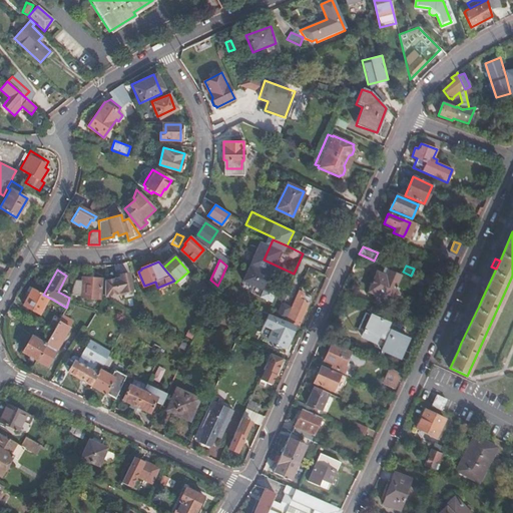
[(376,296),(389,301),(399,277),(388,272),(386,277),(377,274),(368,292),(376,296)]
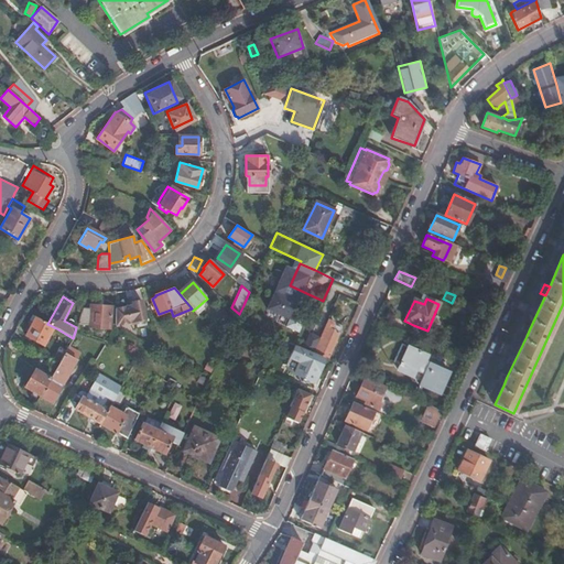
[(132,305),(115,310),(116,326),(145,320),(141,300),(131,302),(132,305)]
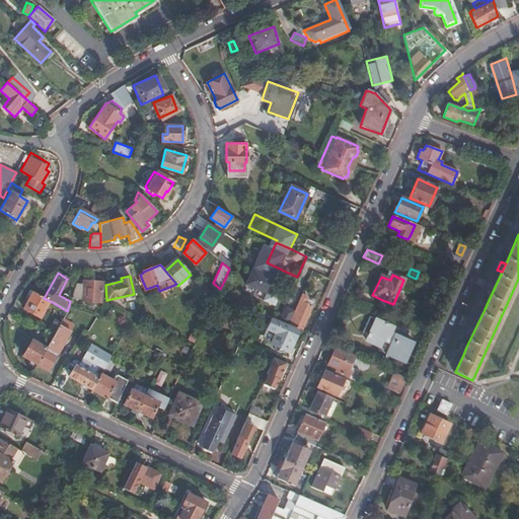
[(83,279),(77,279),(71,298),(82,300),(81,302),(100,303),(101,283),(83,282),(83,279)]
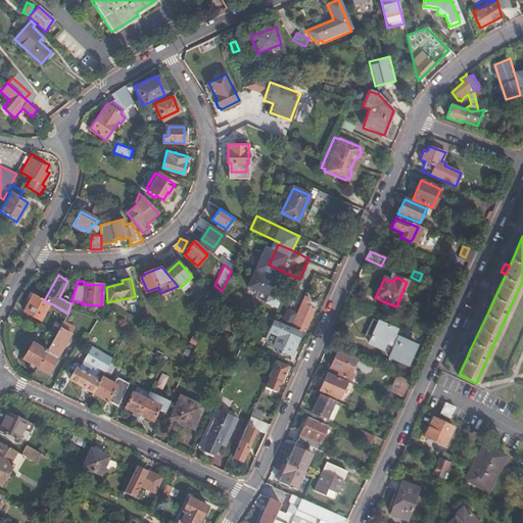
[(44,300),(31,292),(29,296),(31,297),(22,311),(41,321),(50,303),(44,300)]
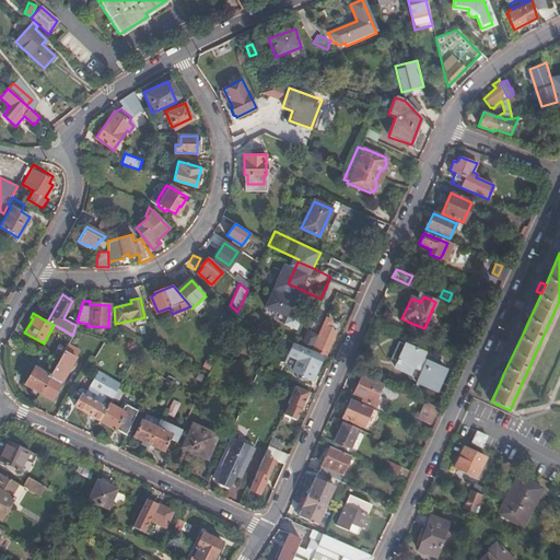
[(311,350),(323,356),(338,325),(325,318),(311,350)]
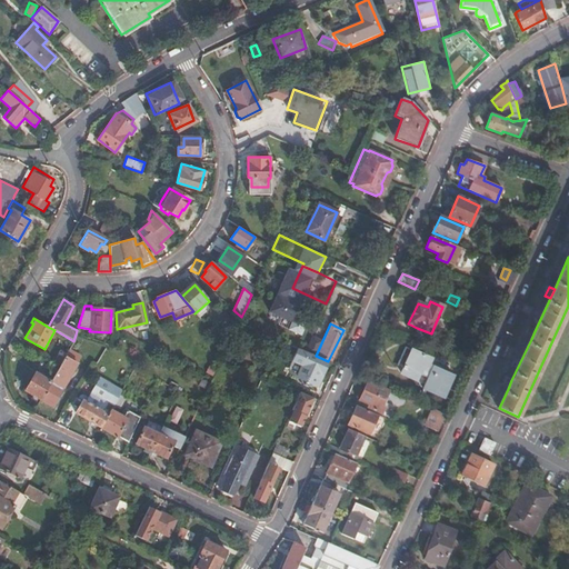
[(428,340),(431,333),(417,328),(413,335),(428,340)]
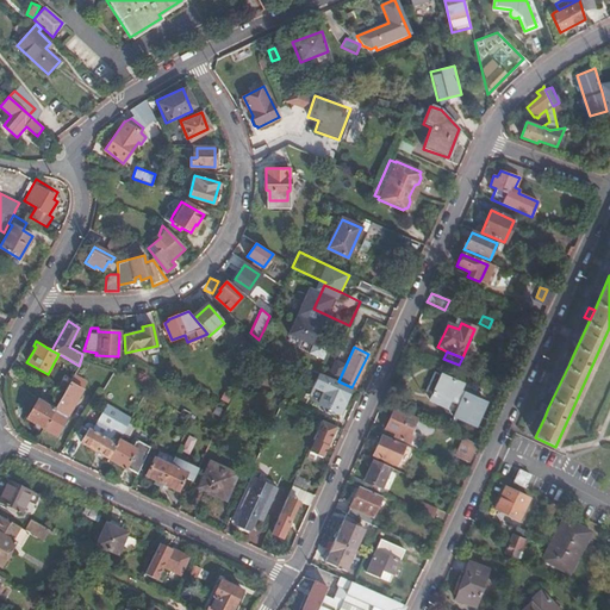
[(562,361),(570,363),(573,355),(567,353),(562,361)]
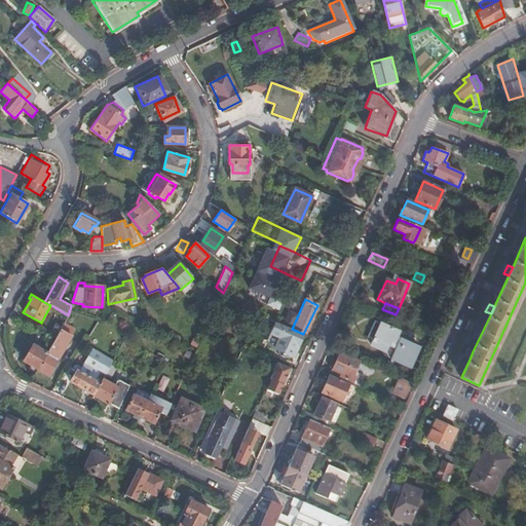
[(54,339),(61,330),(61,328),(59,326),(57,328),(50,325),(45,334),(54,339)]
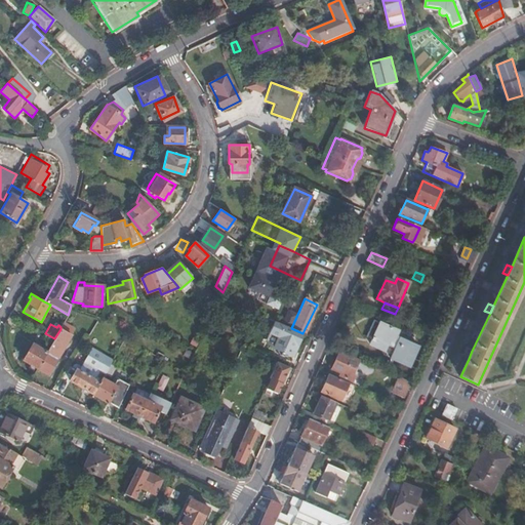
[(396,331),(379,324),(370,346),(384,351),(387,345),(395,349),(391,357),(407,364),(416,345),(399,337),(397,342),(392,340),(396,331)]
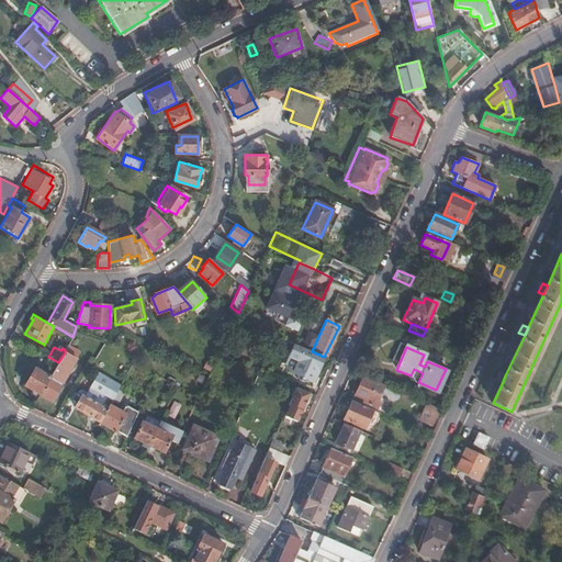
[(305,351),(295,373),(312,381),(322,359),(305,351)]
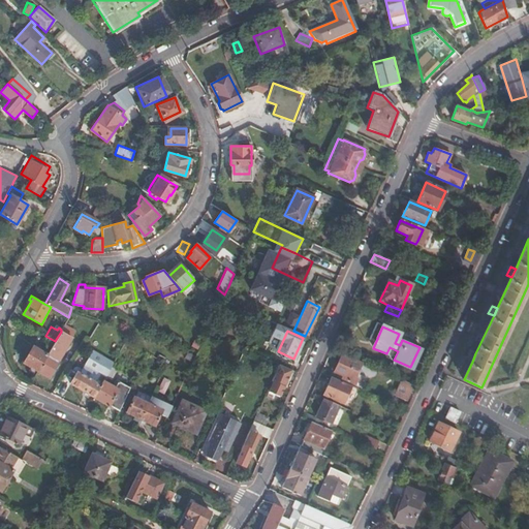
[(47,355),(38,371),(50,377),(72,338),(61,332),(55,341),(47,355)]
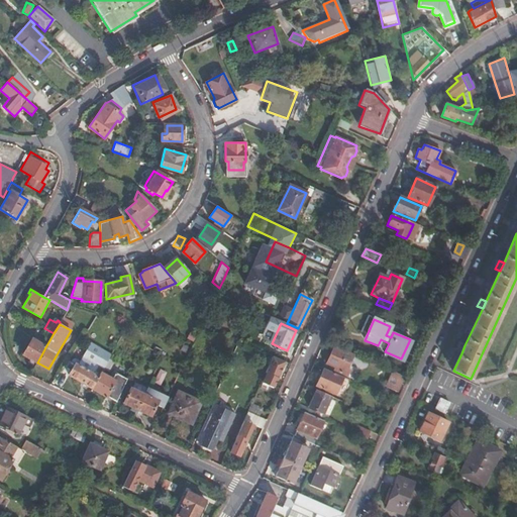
[(23,354),(37,363),(45,347),(32,339),(23,354)]
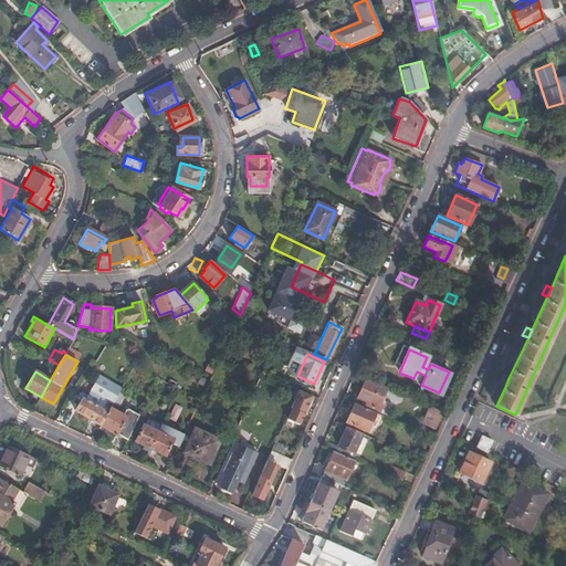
[(500,385),(505,387),(509,378),(503,376),(500,385)]
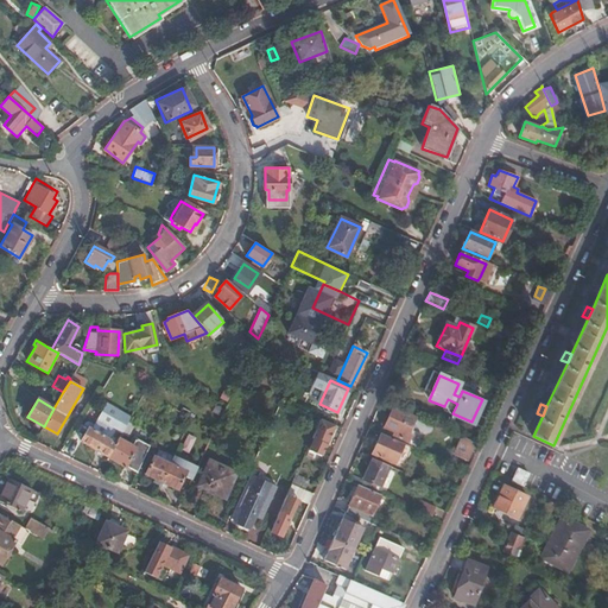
[(416,417),(393,406),(384,428),(398,434),(397,437),(407,442),(411,434),(409,432),(410,430),(416,417)]
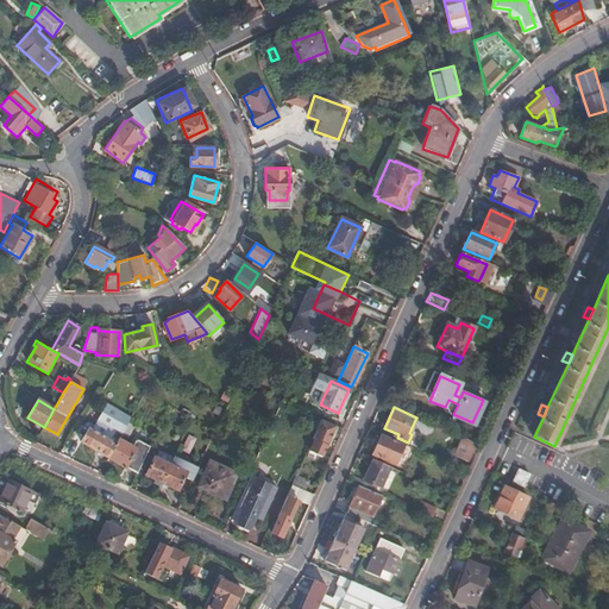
[(80,441),(108,457),(115,444),(112,441),(114,439),(111,435),(108,439),(106,438),(115,421),(121,426),(125,427),(127,422),(131,418),(114,408),(108,418),(102,414),(93,431),(88,428),(80,441)]
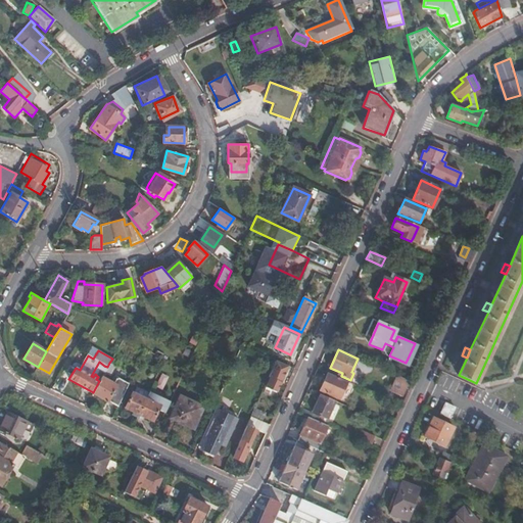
[(277,392),(289,366),(275,360),(268,376),(271,377),(267,388),(277,392)]
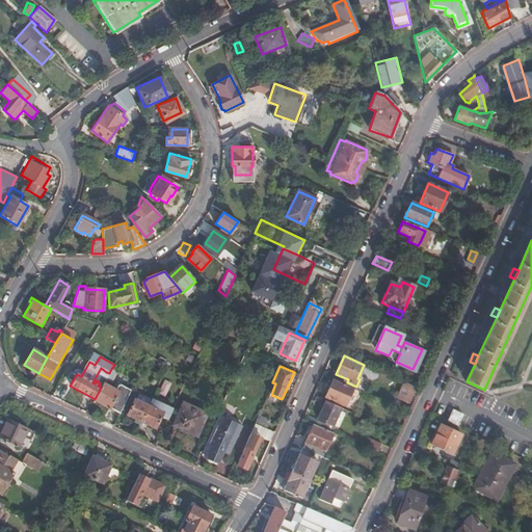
[(111,369),(109,373),(106,378),(112,381),(117,372),(111,369)]
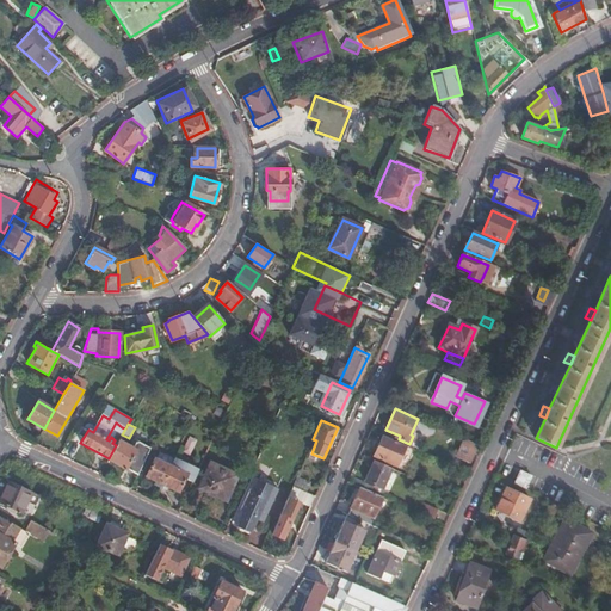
[(413,436),(409,444),(408,446),(414,449),(420,436),(412,432),(411,434),(413,436)]
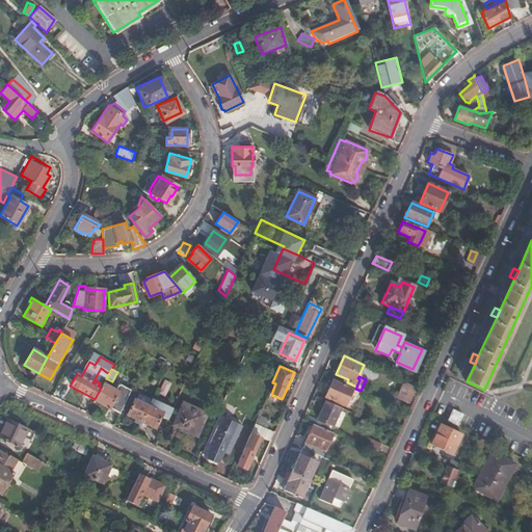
[(354,390),(336,380),(327,399),(346,407),(354,390)]
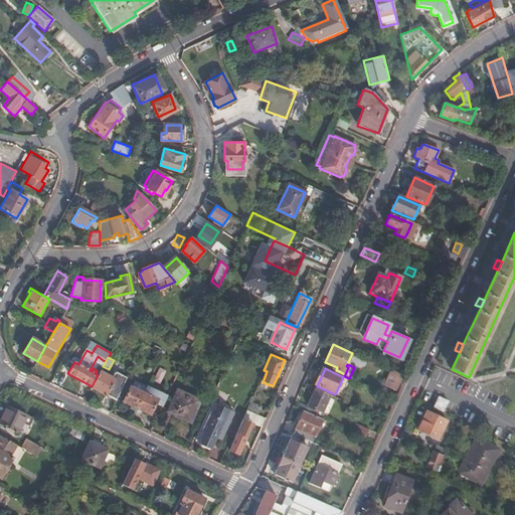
[(401,378),(403,375),(390,369),(387,377),(396,381),(398,376),(401,378)]
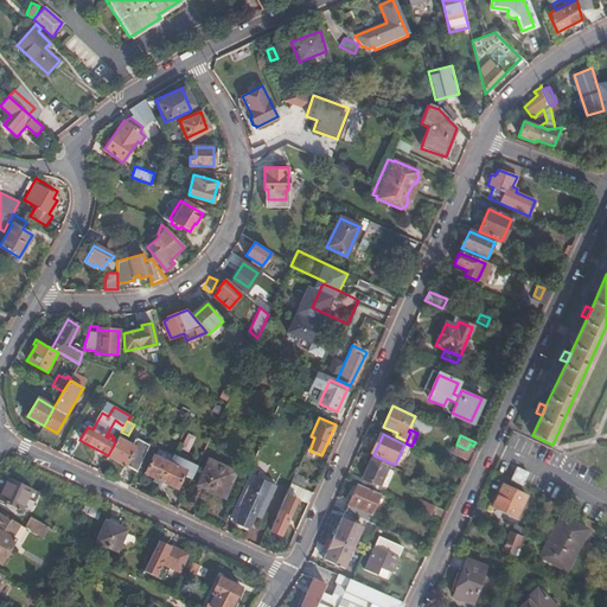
[(108,455),(136,472),(148,446),(135,439),(132,445),(119,438),(115,442),(108,455)]
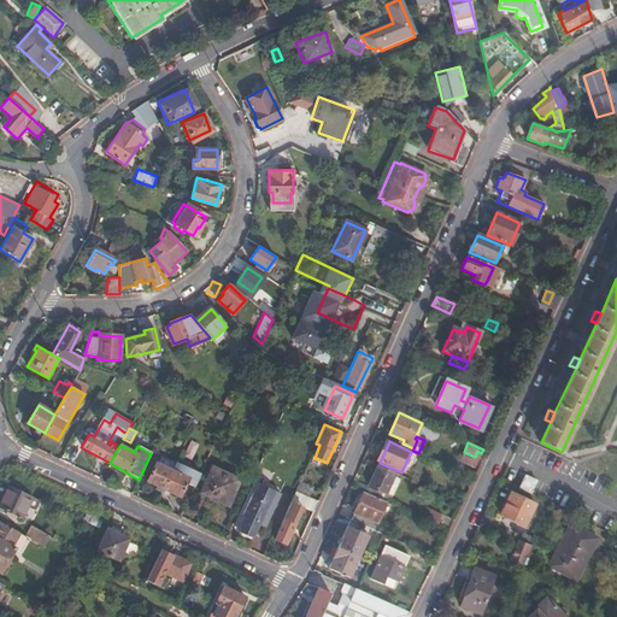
[(147,481),(164,488),(172,471),(156,463),(147,481)]
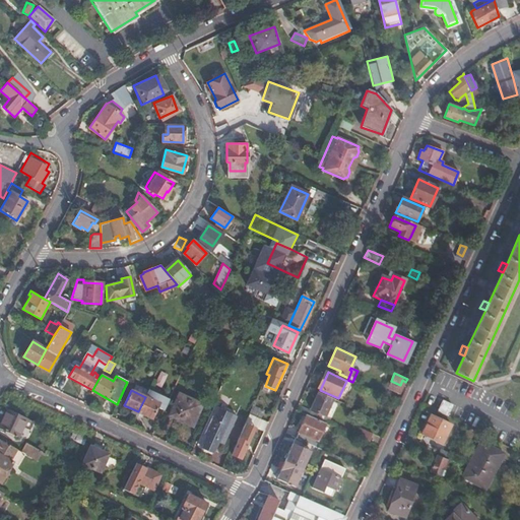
[(179,393),(169,415),(191,426),(201,403),(179,393)]
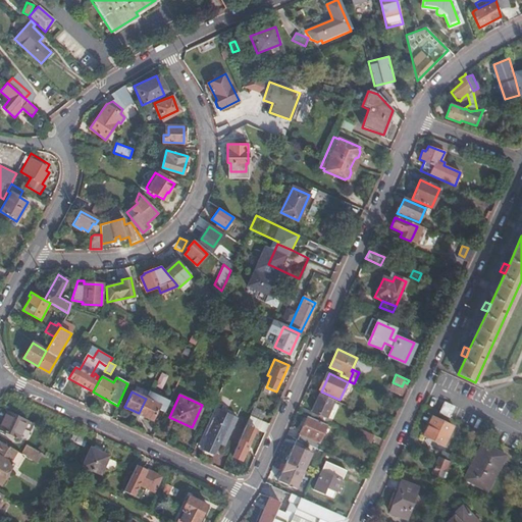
[(326,417),(333,401),(318,395),(311,411),(326,417)]
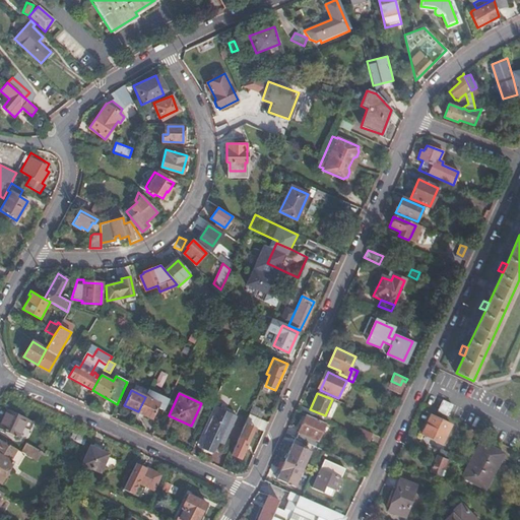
[(145,397),(138,411),(151,417),(158,403),(145,397)]
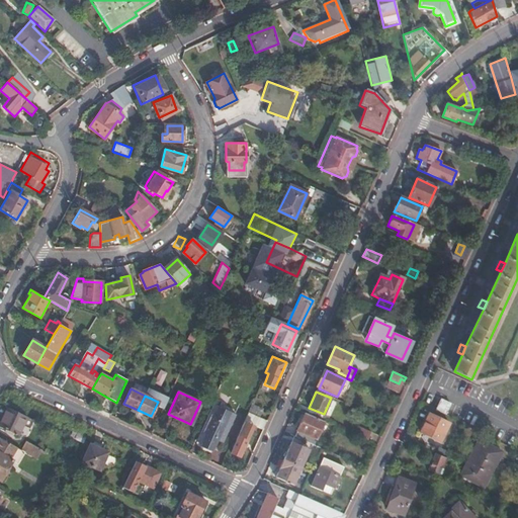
[(441,400),(436,410),(445,414),(449,405),(441,400)]
